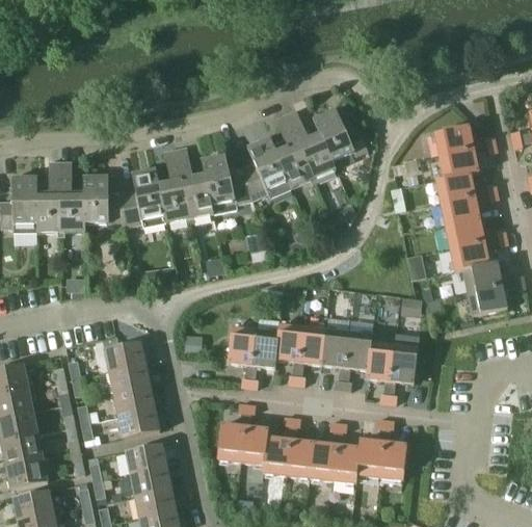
[(312,117),(319,133),(331,161),(333,161),(353,152),(354,156),(367,151),(356,126),(345,131),(335,108),(312,117)]
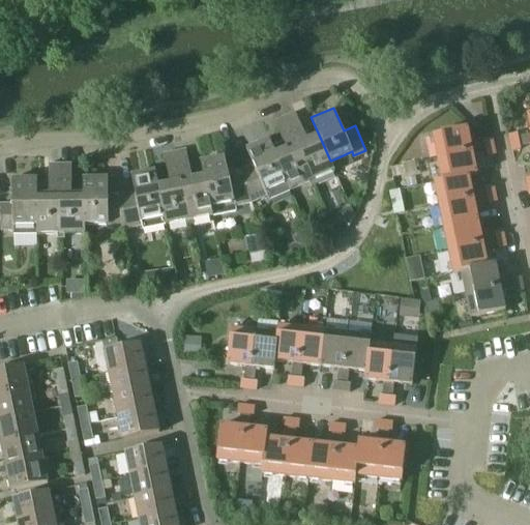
[(334,168),(331,161),(330,161),(318,133),(306,138),(294,109),(284,113),(314,182),(317,180),(316,176),(334,168)]
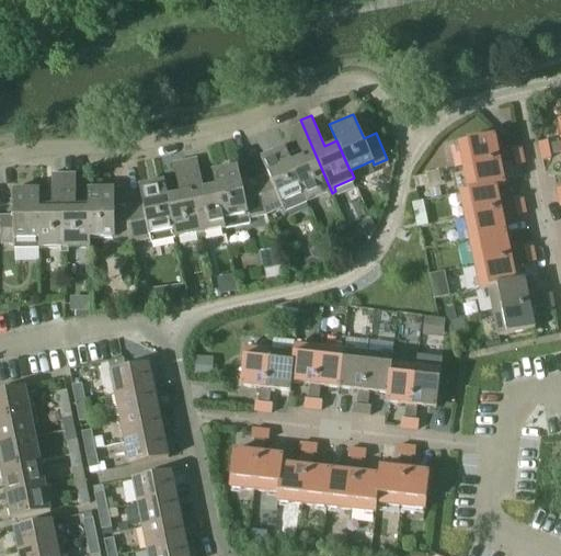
[(299,148),(288,152),(292,160),(290,160),(305,191),(304,191),(307,199),(328,190),(329,194),(332,193),(300,120),(289,125),(299,148)]
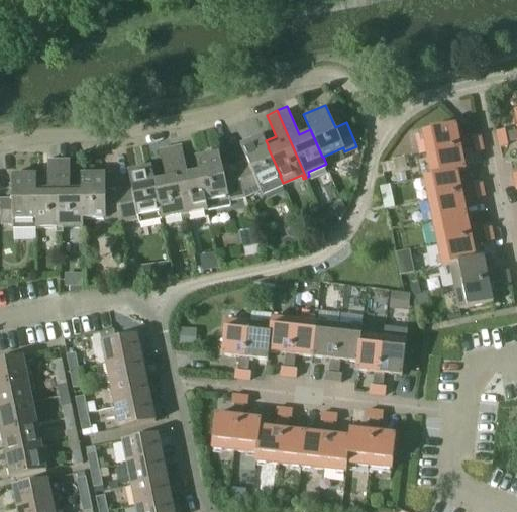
[(455,121),(422,128),(426,151),(460,144),(461,148),(475,146),(473,136),(459,139),(455,121)]
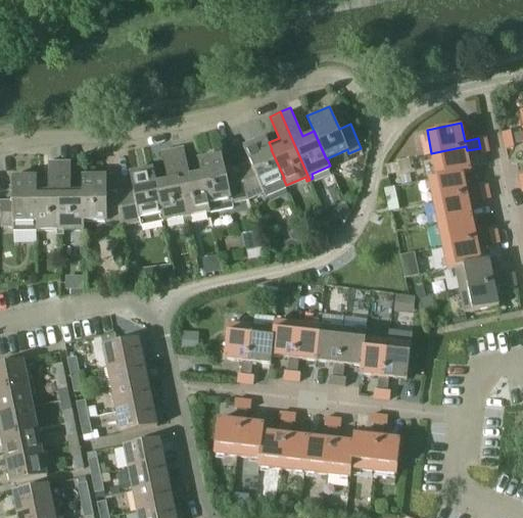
[(502,130),(505,146),(513,144),(513,141),(511,132),(510,128),(502,130)]
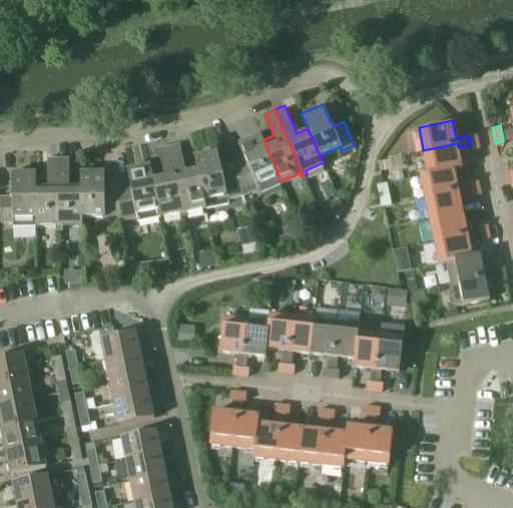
[(512,126),(501,129),(503,138),(512,135),(512,126)]
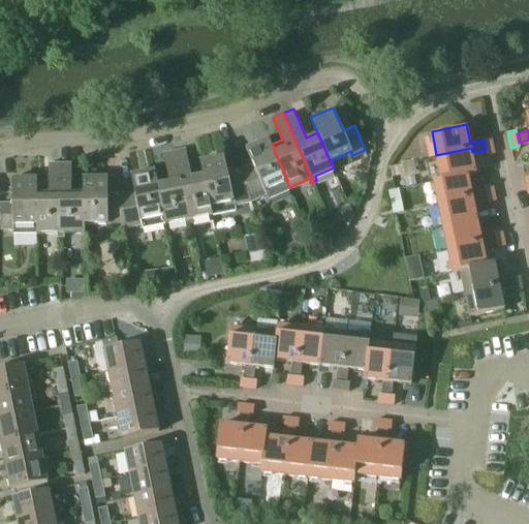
[(483,136),(484,140),(486,150),(486,153),(495,151),(491,134),(483,136)]
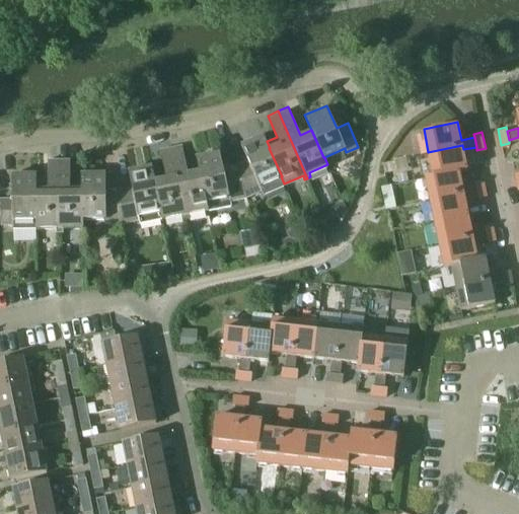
[(270,148),(267,141),(264,133),(241,143),(247,157),(235,163),(246,196),(263,189),(264,193),(284,184),(281,176),(282,176),(269,148),(270,148)]
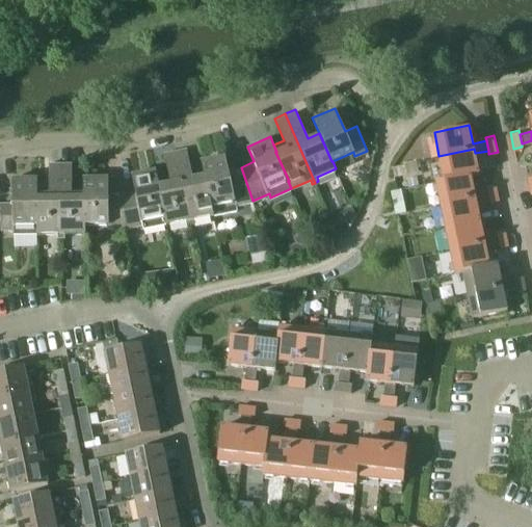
[(192,217),(213,213),(212,205),(211,205),(205,175),(204,175),(203,167),(191,169),(186,147),(176,149),(190,222),(193,221),(192,217)]
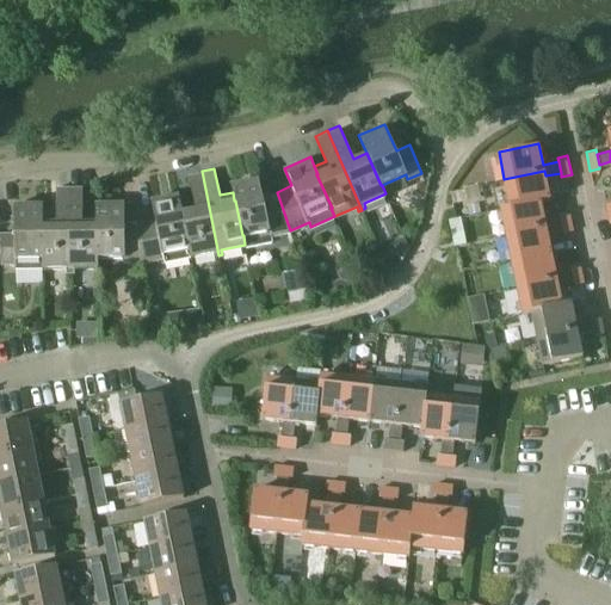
[(189,247),(190,257),(214,251),(215,257),(218,255),(202,171),(189,173),(193,201),(180,203),(183,211),(181,211),(189,247)]
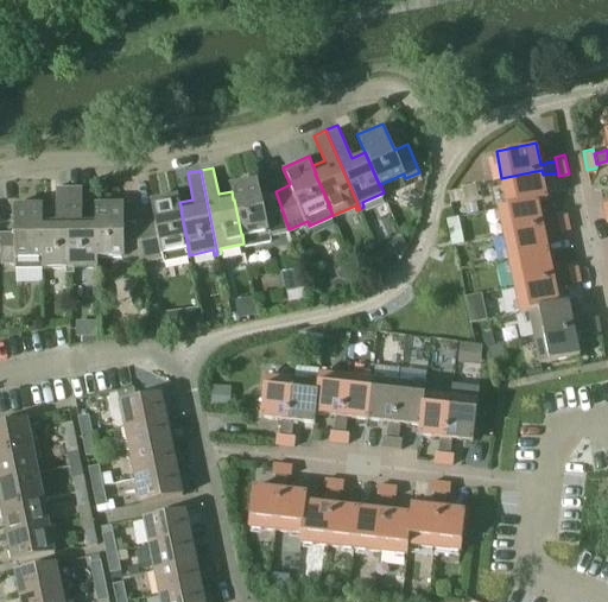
[(507,203),(538,197),(538,198),(548,196),(543,175),(542,170),(501,178),(507,203)]
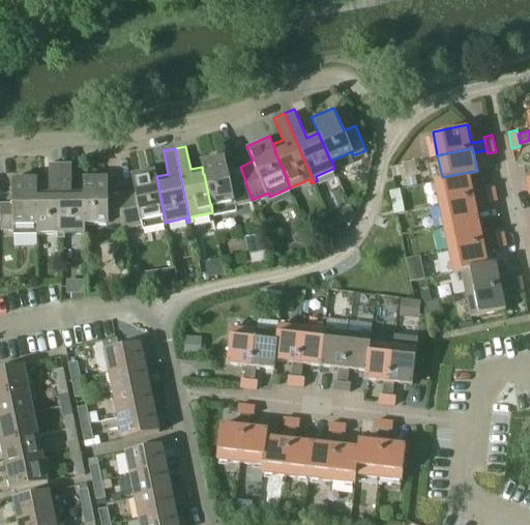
[(211,204),(212,212),(234,208),(234,204),(252,200),(240,167),(228,169),(225,153),(200,157),(202,167),(203,174),(204,174),(210,204),(211,204)]
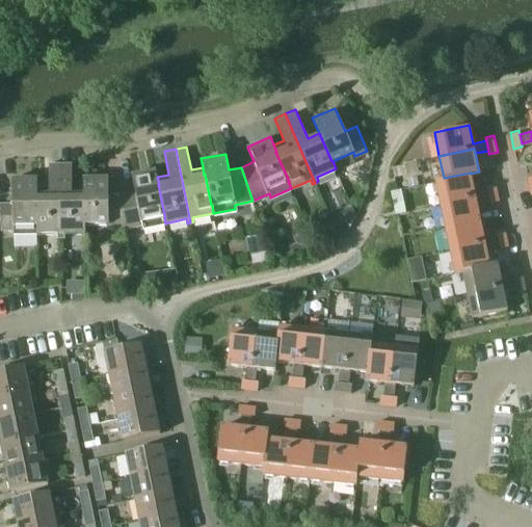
[(49,192),(37,192),(36,192),(37,224),(36,224),(36,232),(57,232),(57,236),(61,236),(60,161),(49,161),(49,192)]
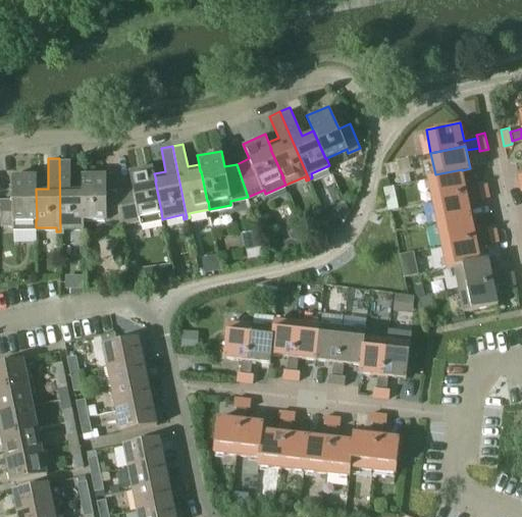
[(84,227),(84,219),(83,219),(83,189),(82,189),(70,189),(70,158),(59,158),(60,231),(63,231),(63,227),(84,227)]
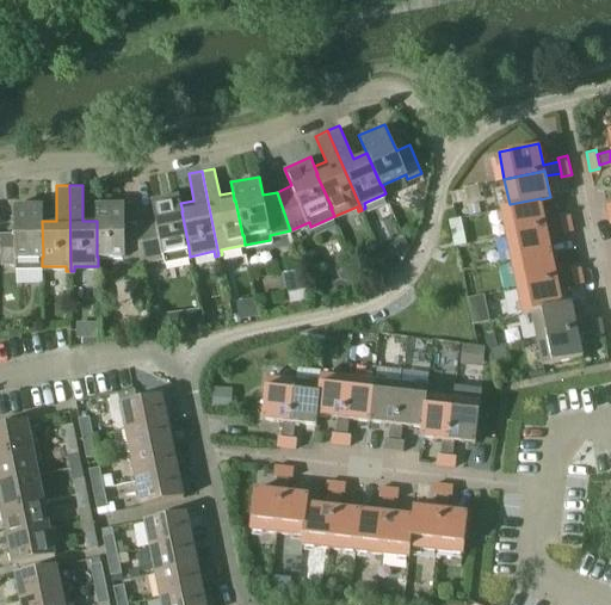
[(464,186),(450,190),(452,201),(467,198),(464,186)]
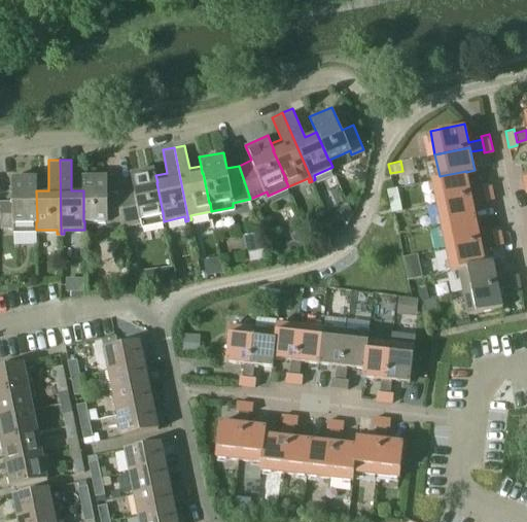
[(142,225),(164,221),(163,213),(156,182),(157,182),(155,175),(154,166),(130,171),(133,187),(120,189),(125,225),(141,221),(142,225)]
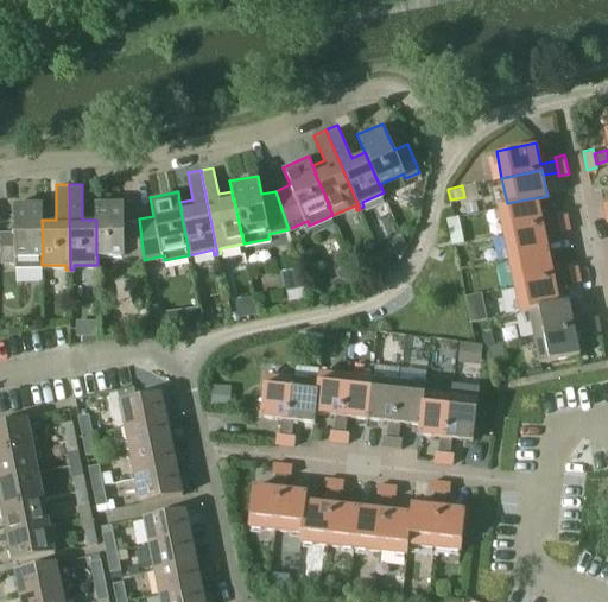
[(498,204),(504,232),(543,223),(544,229),(559,226),(557,214),(542,217),(538,198),(538,197),(507,203),(498,204)]
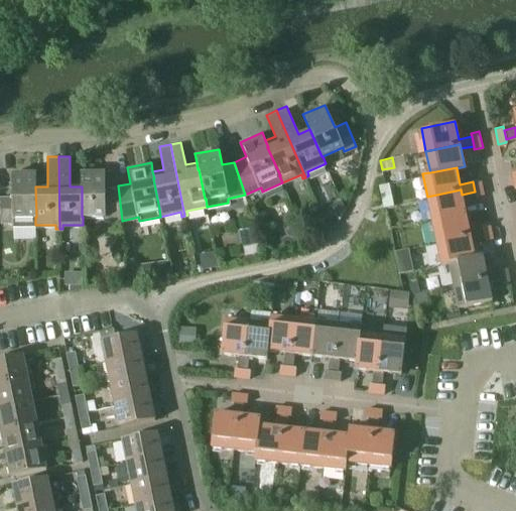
[(35,186),(36,186),(36,170),(12,171),(12,196),(0,195),(0,199),(0,222),(13,222),(13,226),(35,225),(35,217),(36,217),(35,186)]
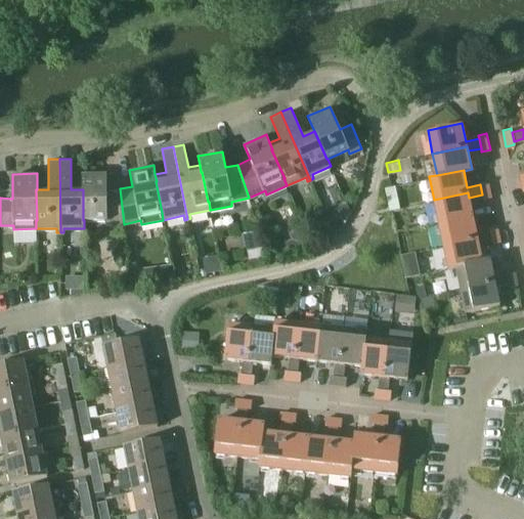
[(83,220),(84,220),(105,220),(105,224),(124,224),(120,188),(106,188),(106,173),(82,173),(82,189),(83,189),(83,220)]
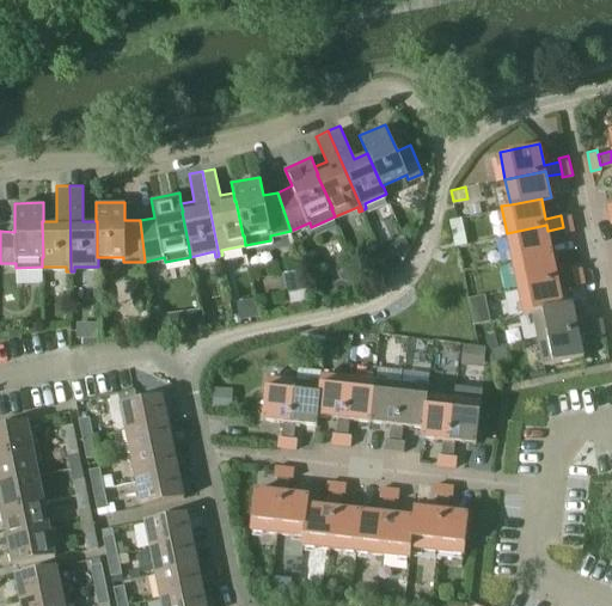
[(475,202),(463,204),(464,214),(476,212),(475,202)]
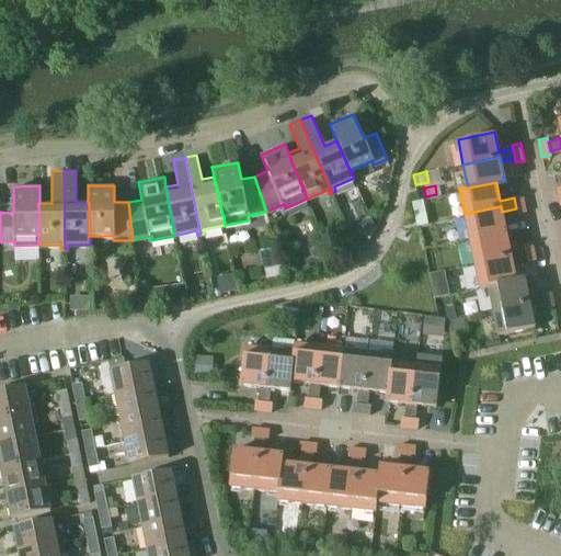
[(513,194),(514,197),(516,208),(517,212),(526,210),(523,192),(513,194)]
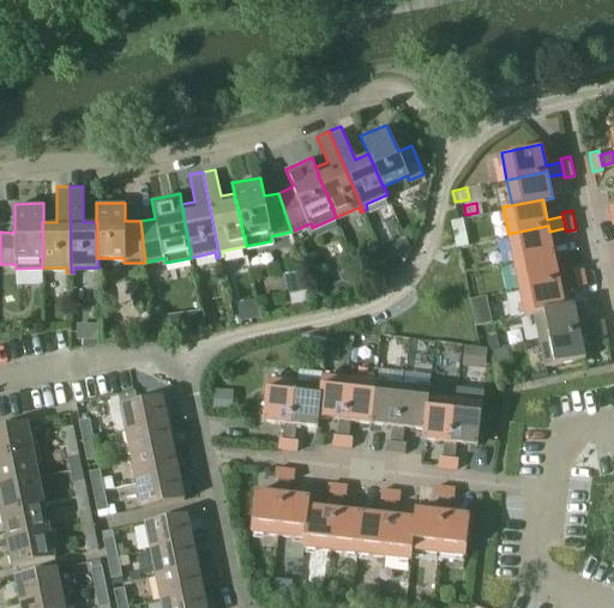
[(554,252),(549,232),(548,226),(509,234),(513,260),(554,252)]
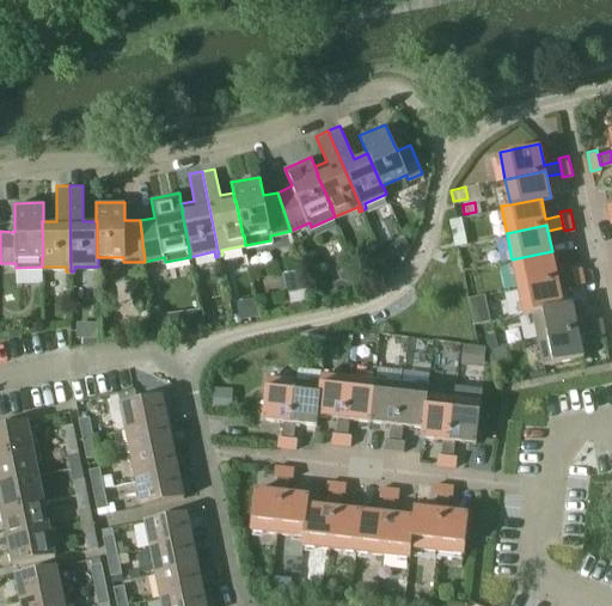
[(464,230),(452,232),(454,244),(457,243),(466,242),(464,230)]
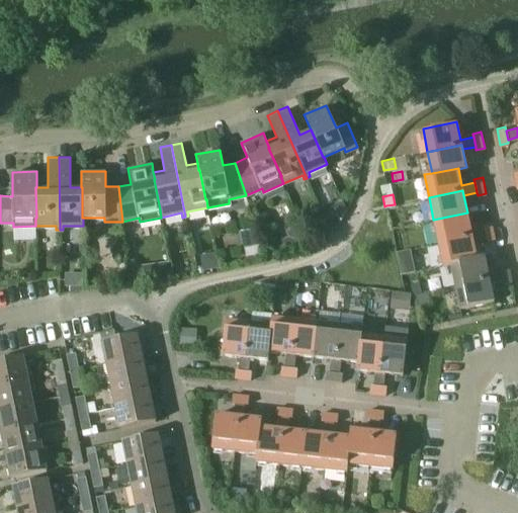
[(433,220),(438,242),(471,235),(472,239),(486,237),(484,227),(470,230),(467,212),(433,220)]
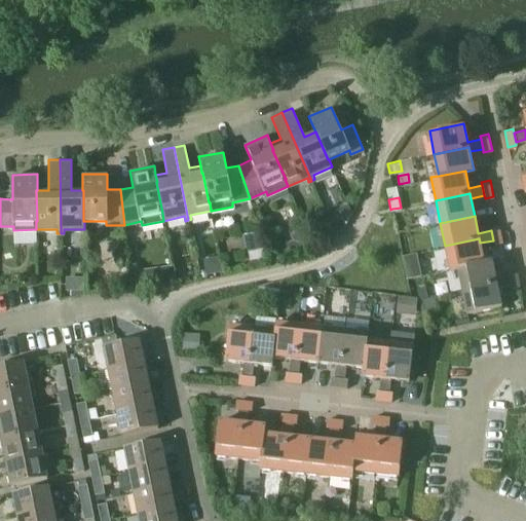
[(491,227),(491,230),(493,240),(494,244),(502,242),(499,226),(491,227)]
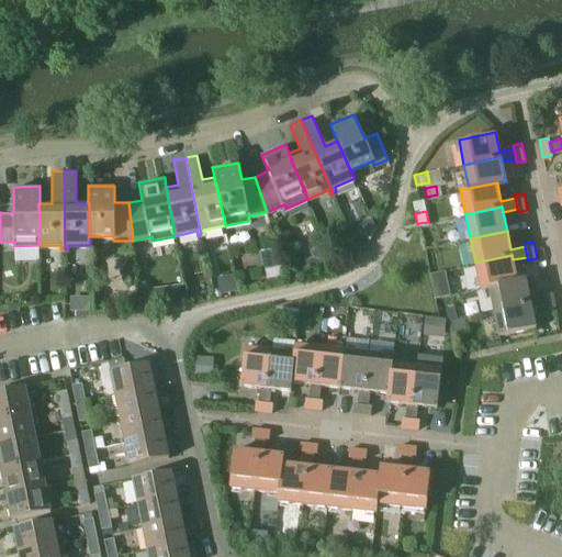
[(475,263),(480,287),(489,286),(489,285),(517,279),(517,278),(513,259),(512,255),(475,263)]
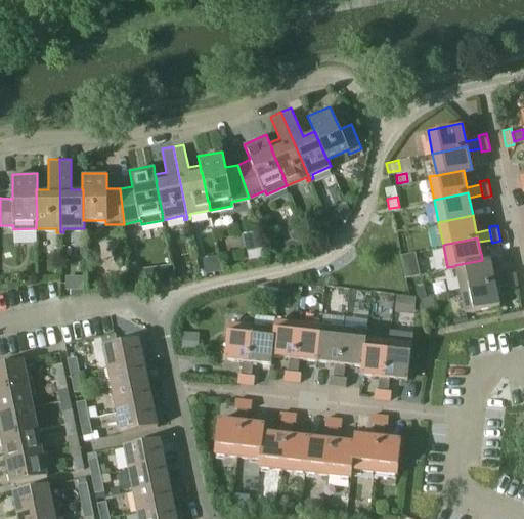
[(455,265),(455,266),(461,288),(494,280),(495,286),(509,283),(507,273),(493,276),(489,258),(482,259),(482,260),(455,265)]
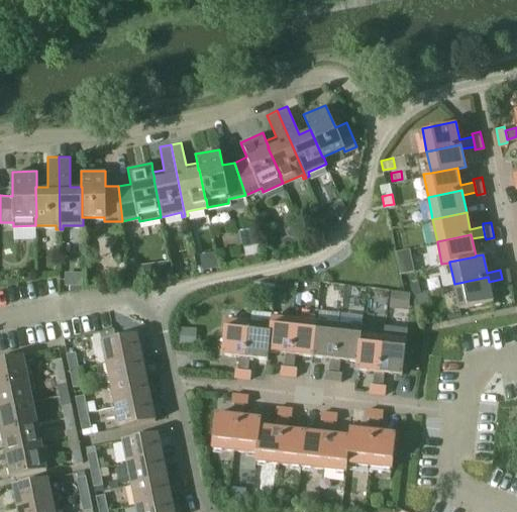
[(146,264),(131,266),(133,282),(148,280),(146,264)]
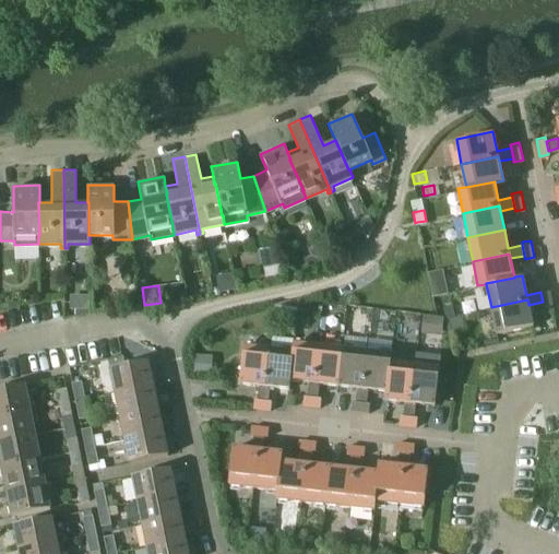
[(539,289),(540,292),(543,302),(544,305),(552,304),(549,286),(539,289)]
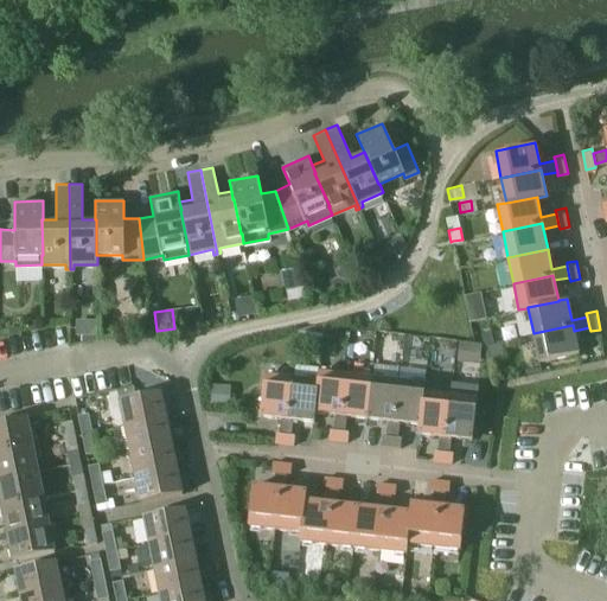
[(298,327),(310,330),(323,331),(324,321),(298,327)]
